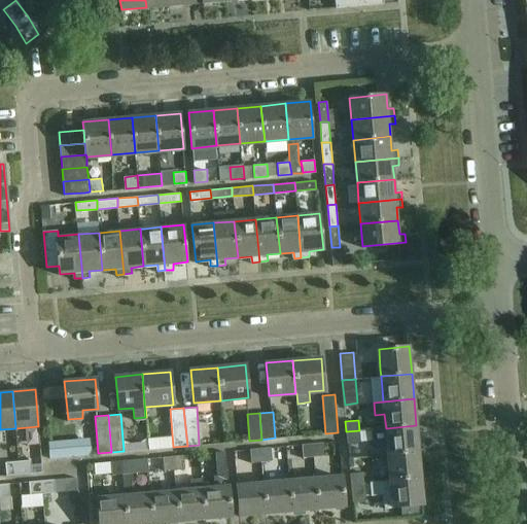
[(388,453),(418,451),(416,425),(386,428),(372,429),(373,442),(387,441),(388,453)]
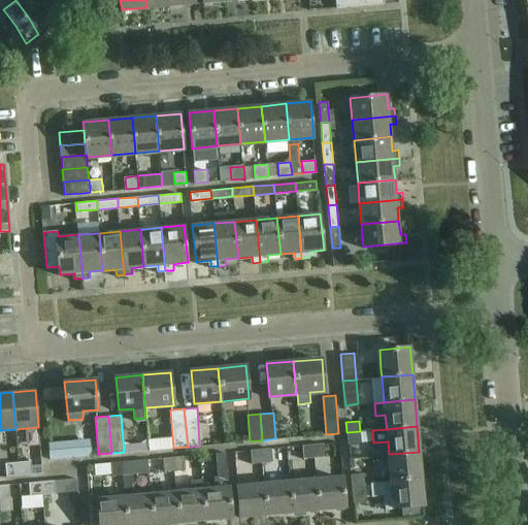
[(361,440),(361,435),(360,431),(347,432),(348,443),(361,440)]
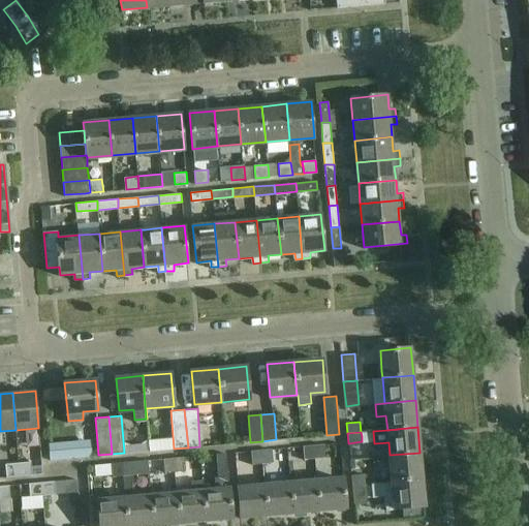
[(312,444),(313,458),(324,457),(323,443),(312,444)]
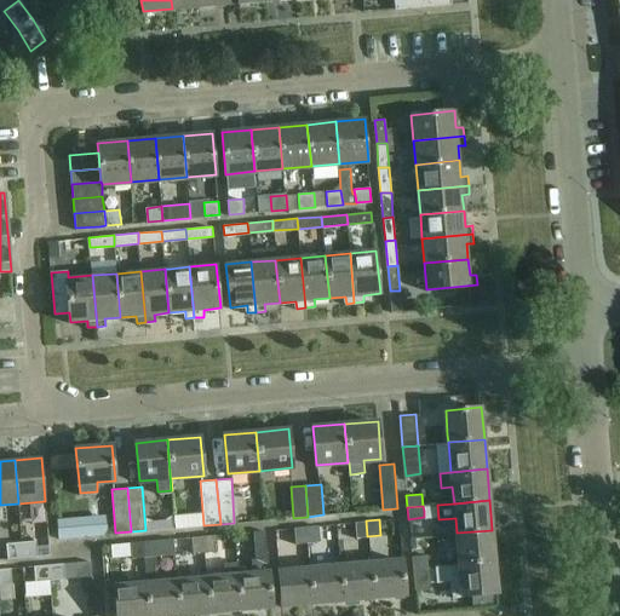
[(356,537),(367,536),(366,520),(355,522),(356,537)]
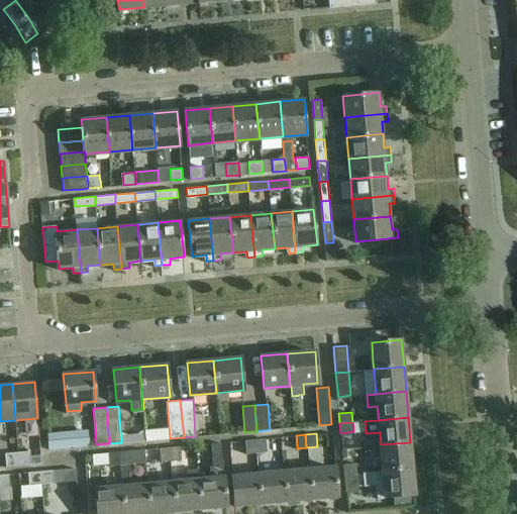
[(254,439),(255,451),(267,450),(266,438),(254,439)]
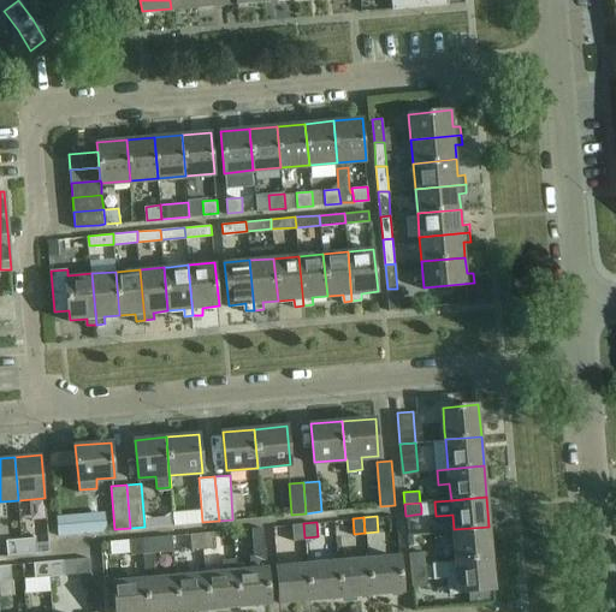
[(294,539),(304,538),(303,523),(291,524),(294,539)]
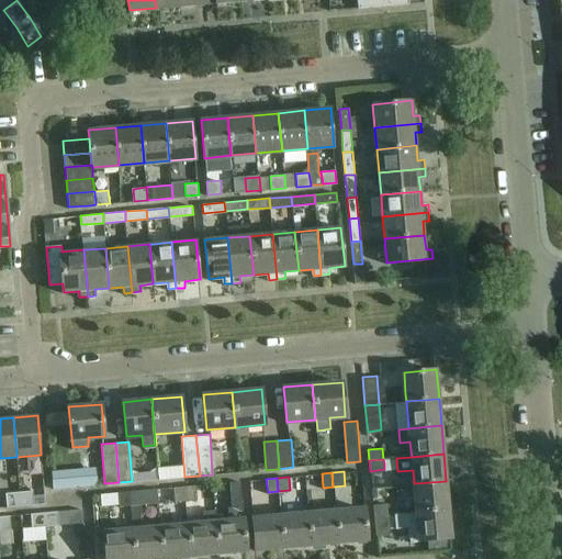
[(214,521),(216,554),(247,550),(244,517),(240,481),(229,482),(232,506),(228,507),(229,520),(215,521),(214,521)]
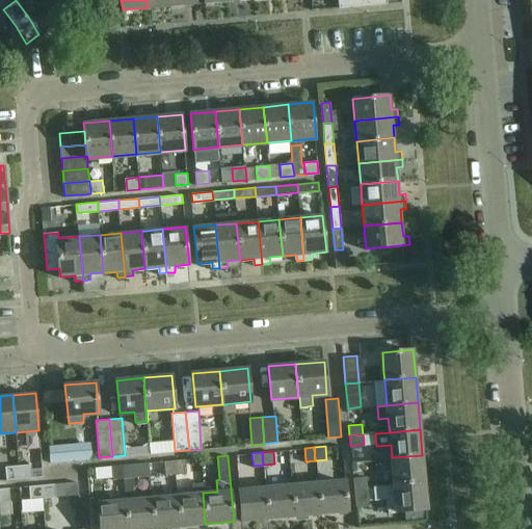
[(394,484),(425,481),(422,455),(392,457),(394,484)]
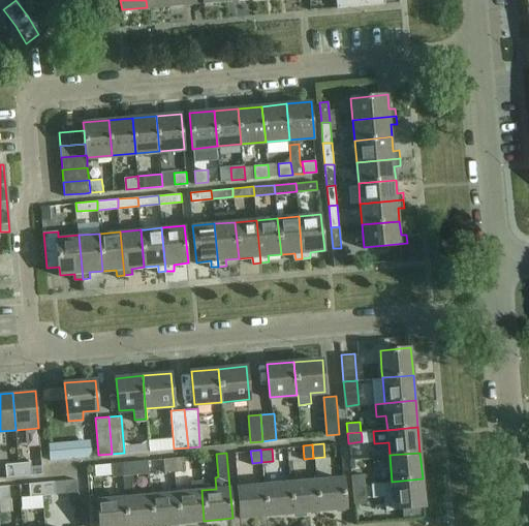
[(173,457),(174,470),(186,469),(185,456),(173,457)]
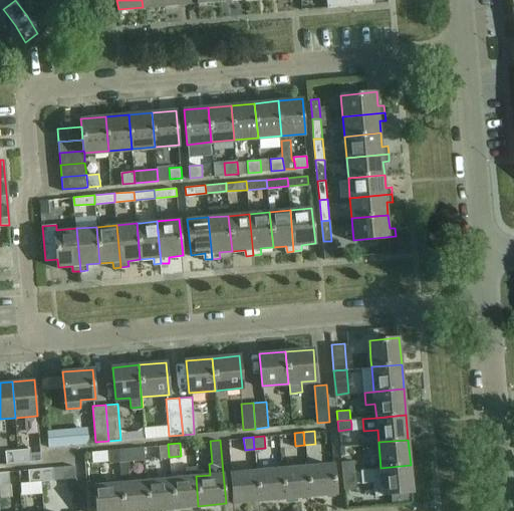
[(161,458),(169,457),(168,444),(160,445),(161,458)]
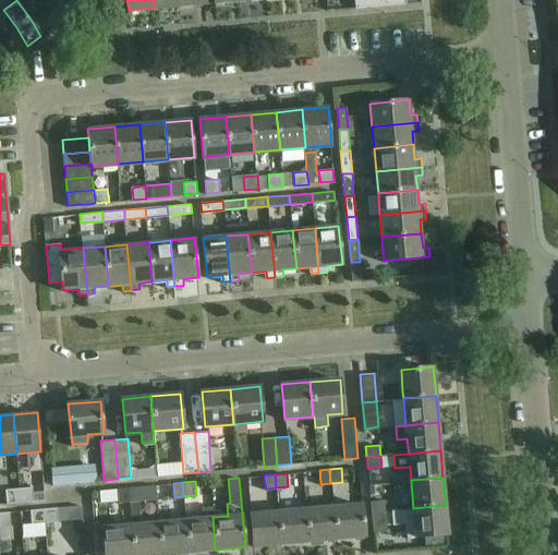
[(128,487),(129,502),(157,499),(156,485),(128,487)]
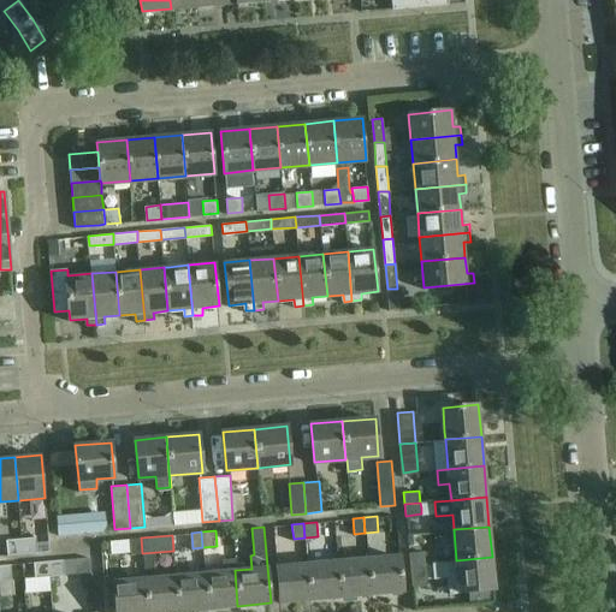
[(22,538),(23,553),(37,552),(36,536),(22,538)]
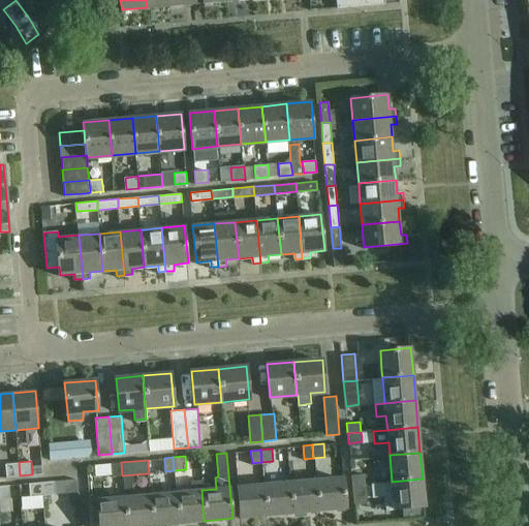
[(6,476),(20,475),(19,462),(5,463),(6,476)]
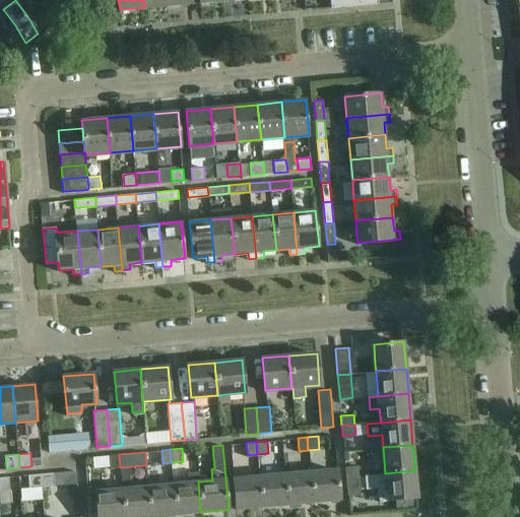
[(111,467),(120,467),(119,454),(110,455),(111,467)]
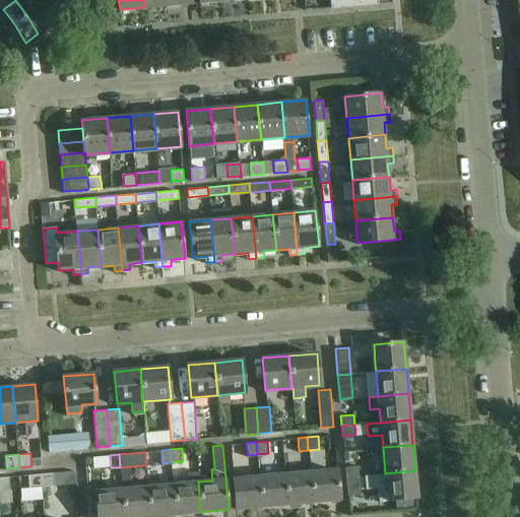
[(346,477),(361,475),(360,465),(345,466),(346,477)]
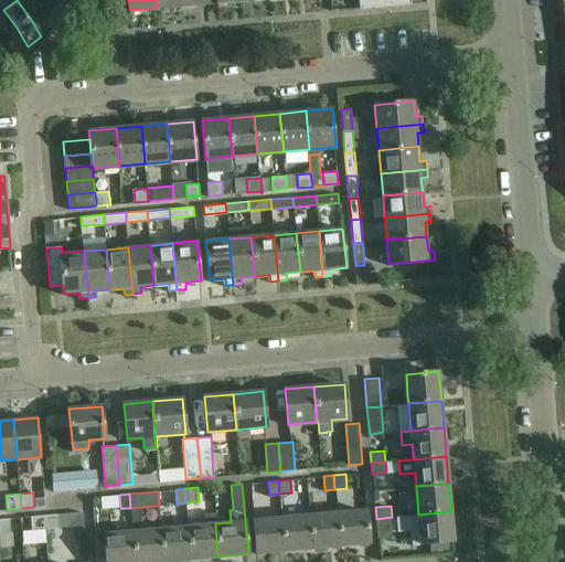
[(337,512),(340,545),(370,542),(366,510),(337,512)]
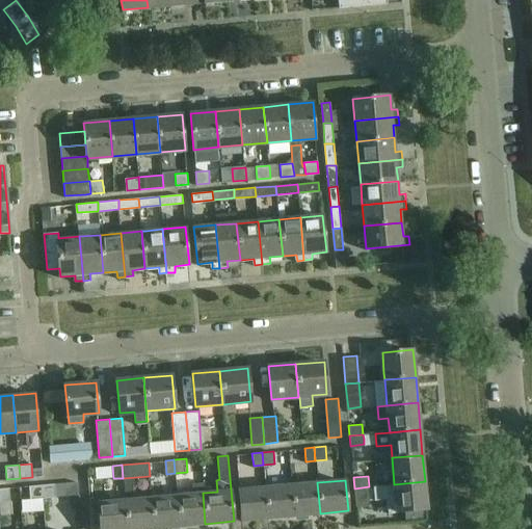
[(425,481),(394,484),(373,486),(374,500),(387,499),(389,512),(427,508),(425,481)]
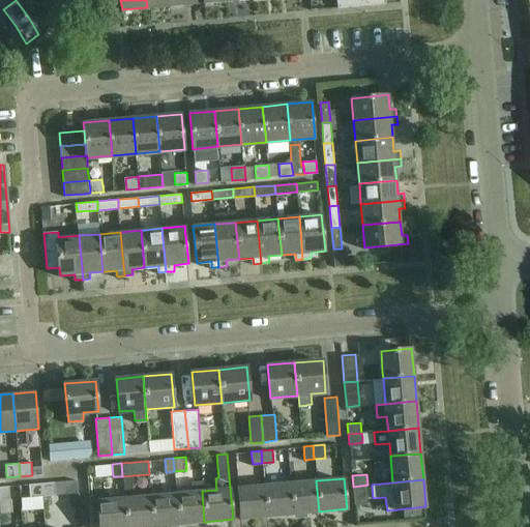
[(193,492),(176,493),(179,524),(204,522),(202,491),(203,491),(203,480),(193,481),(193,492)]
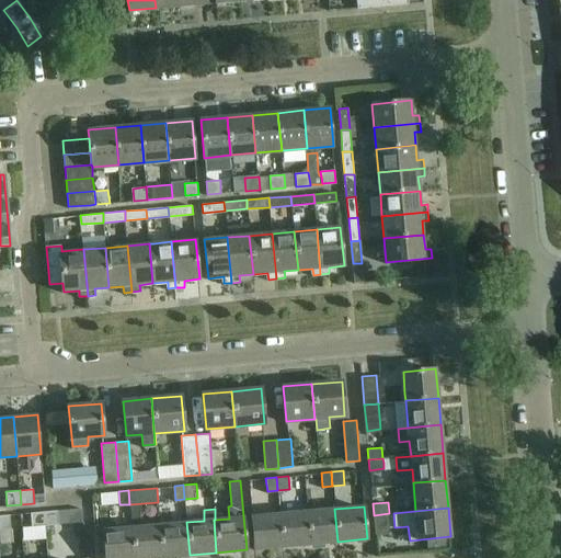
[(310,544),(338,542),(334,509),(308,512),(310,544)]
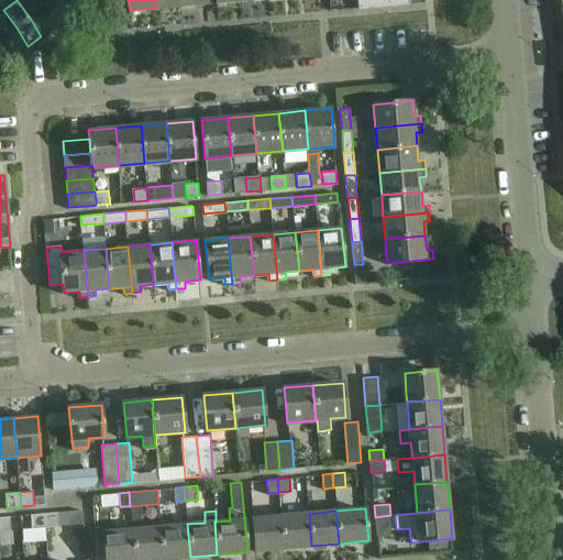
[(44,513),(45,527),(59,526),(58,512),(44,513)]
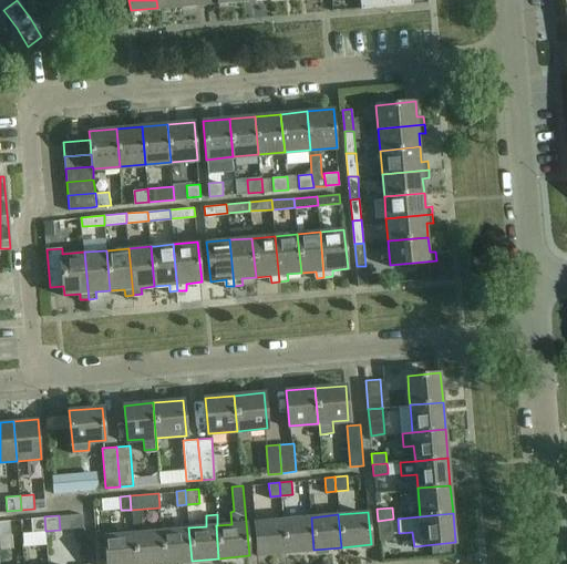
[(32,532),(45,531),(44,516),(31,518),(32,532)]
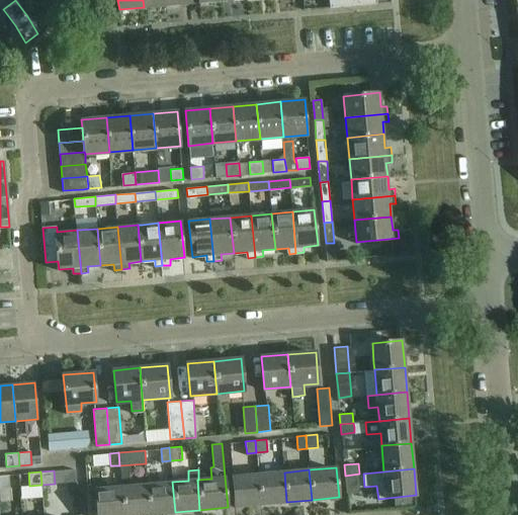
[(260,504),(286,502),(284,473),(258,475),(260,504)]
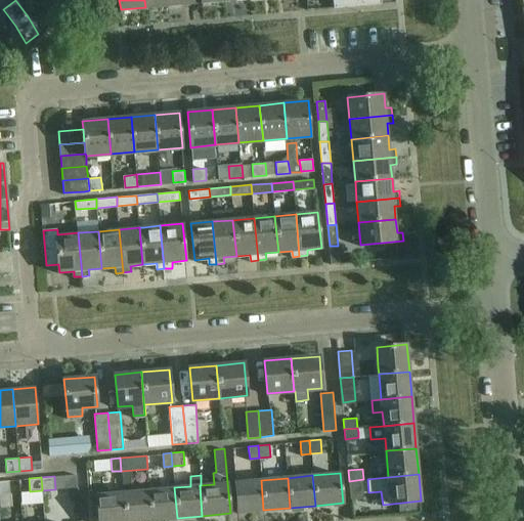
[(363,479),(349,481),(351,498),(364,497),(363,479)]
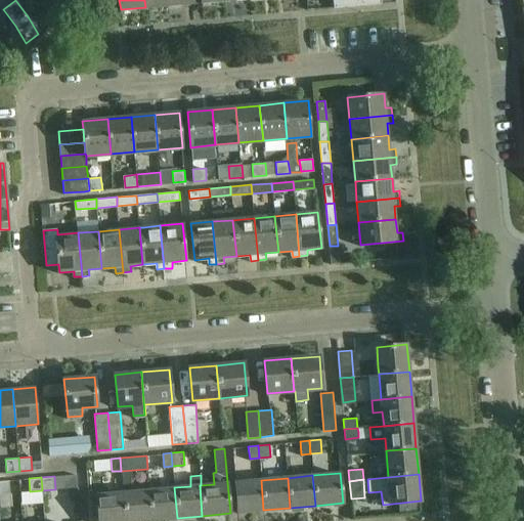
[(0,480),(0,493),(10,492),(9,480),(0,480)]
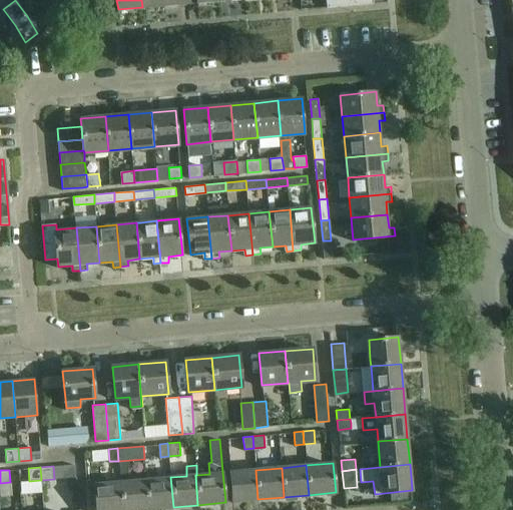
[(233,501),(258,499),(255,470),(230,472),(233,501)]
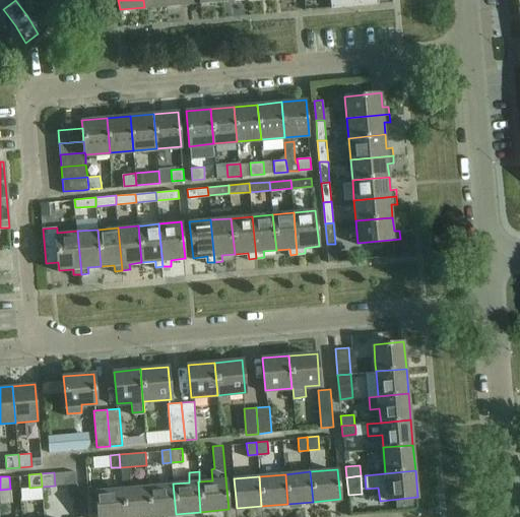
[(150,516),(176,514),(173,483),(147,486),(150,516)]
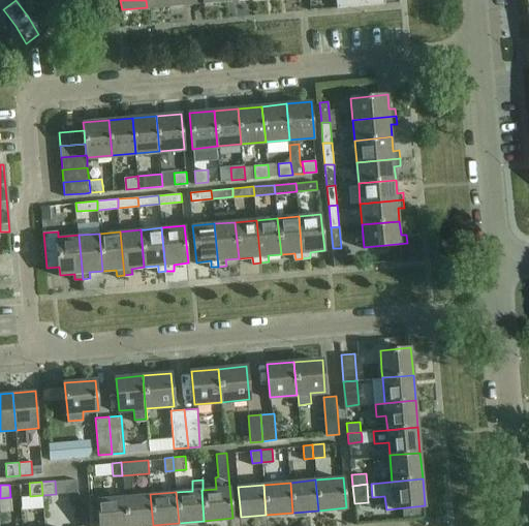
[(126,525),(144,525),(153,525),(150,494),(124,497),(126,525)]
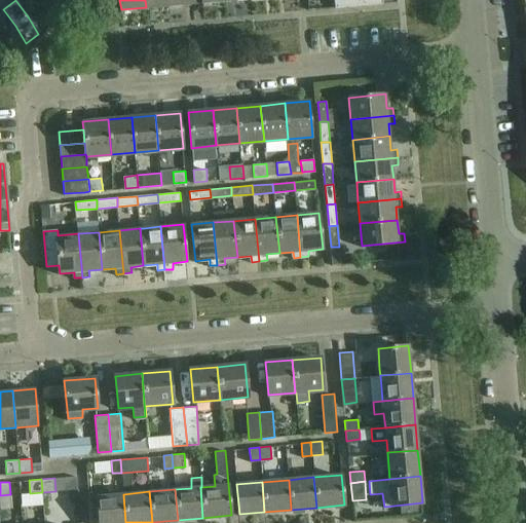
[(100,522),(125,522),(123,494),(98,496),(100,522)]
